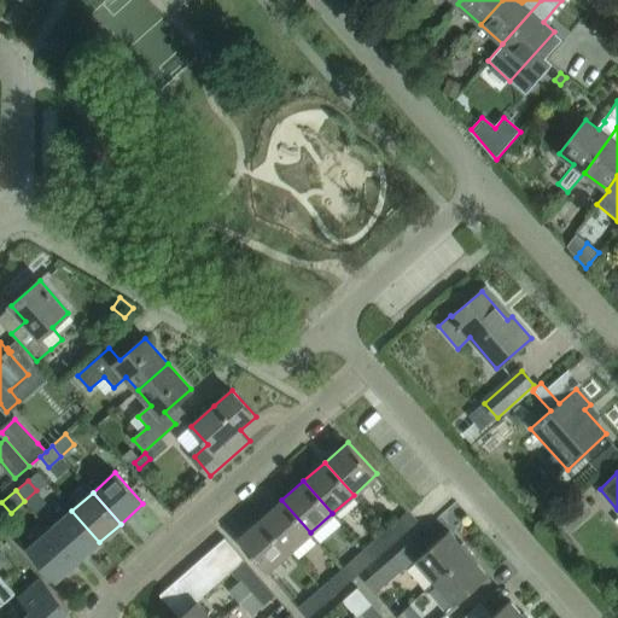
[(289,552),(310,532),(281,500),(260,519),(289,552)]
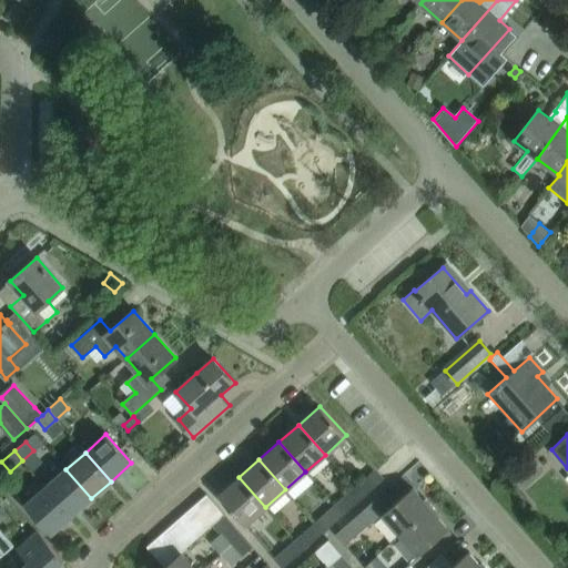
[(71,516),(91,498),(66,469),(47,487),(71,516)]
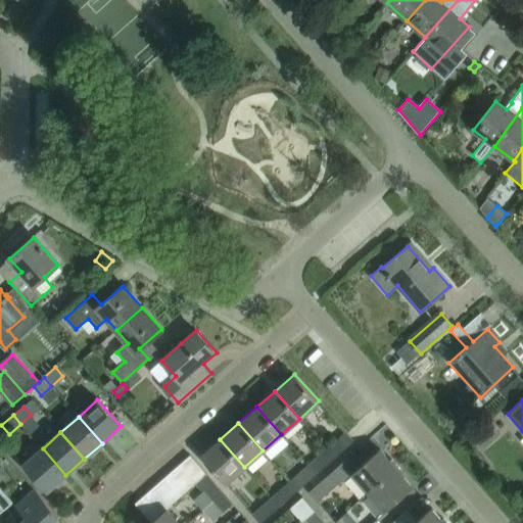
[(327,449),(335,459),(353,442),(345,433),(327,449)]
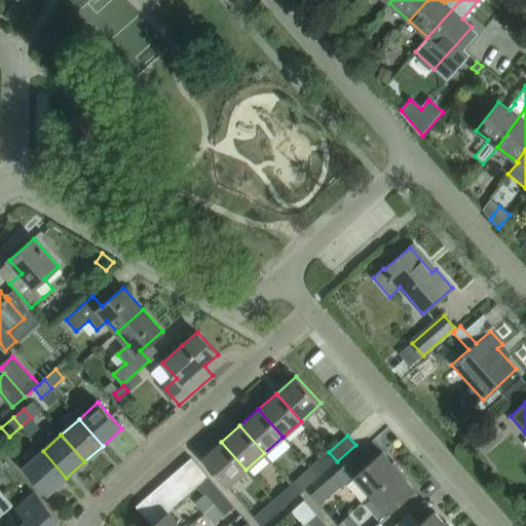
[(227,486),(246,470),(221,442),(202,458),(227,486)]
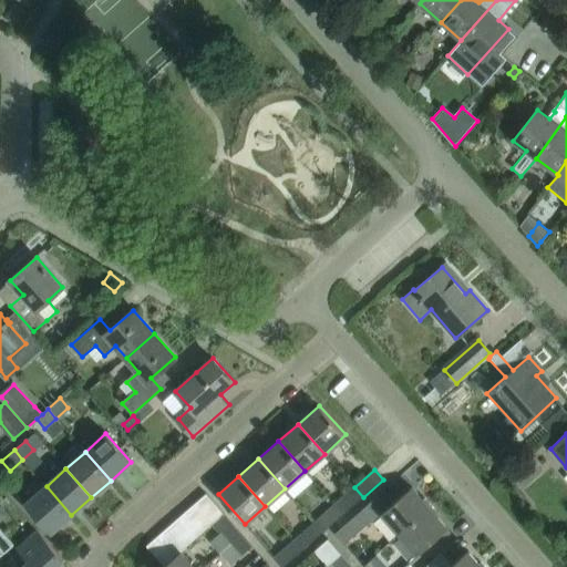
[(51,533),(71,515),(47,486),(26,504),(51,533)]
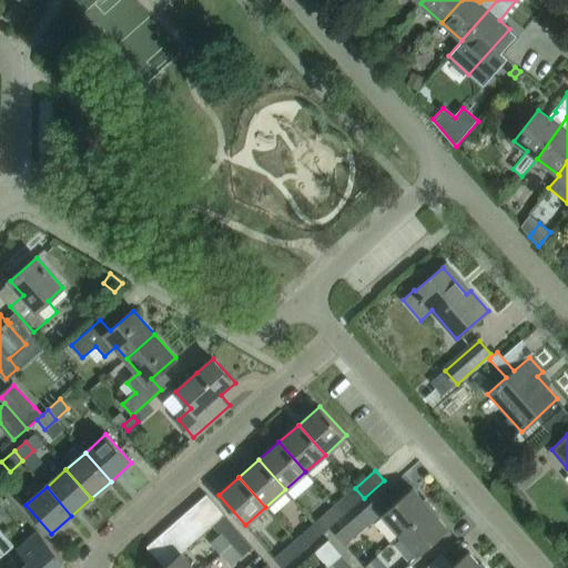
[(401,535),(432,507),(425,499),(424,500),(412,487),(382,514),(401,535)]
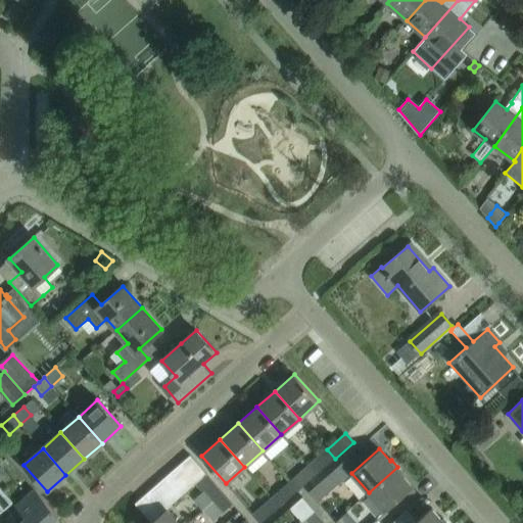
[(325,468),(335,459),(327,449),(317,459),(308,466),(317,475),(325,468)]
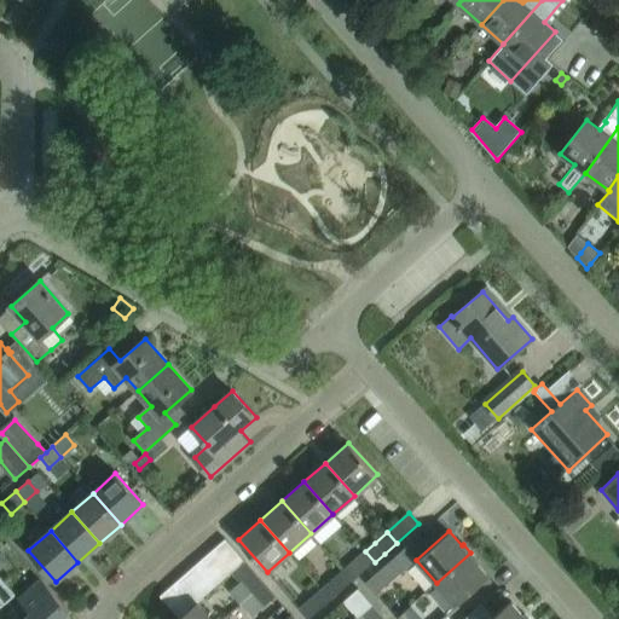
[(214,548),(235,571),(246,561),(225,538),(214,548)]
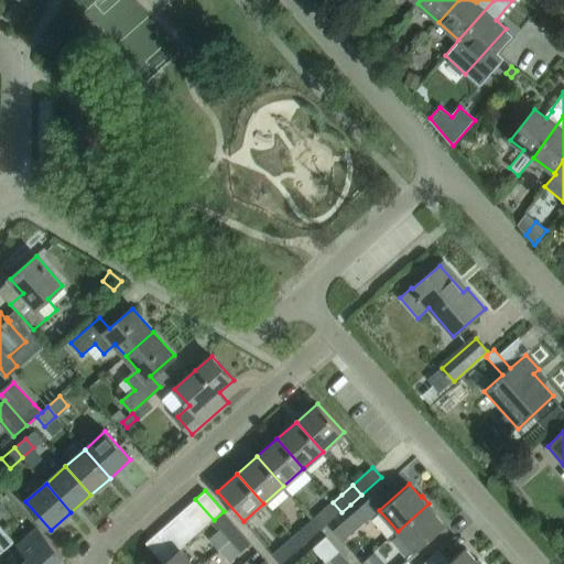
[(204,529),(214,520),(195,499),(185,508),(204,529)]
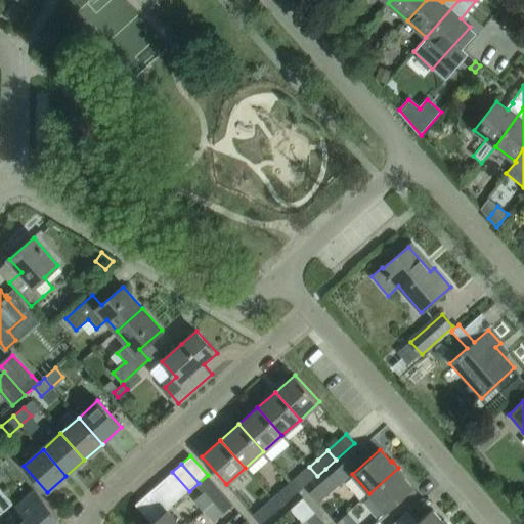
[(309,482),(317,476),(309,467),(301,473),(291,483),(298,492),(309,482)]
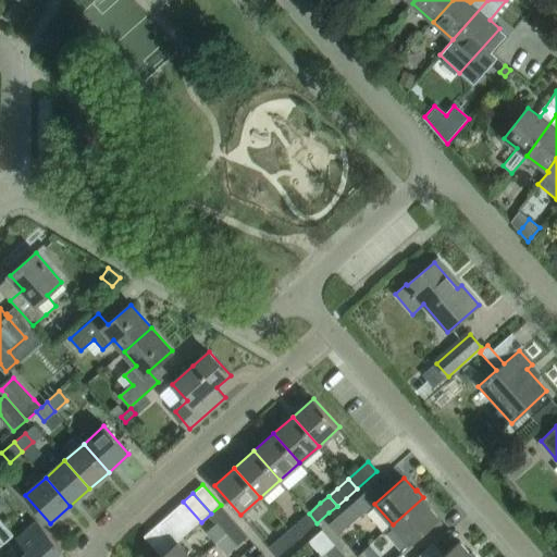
[(423,497),(393,524),(410,544),(440,518),(429,506),(430,504),(423,497)]
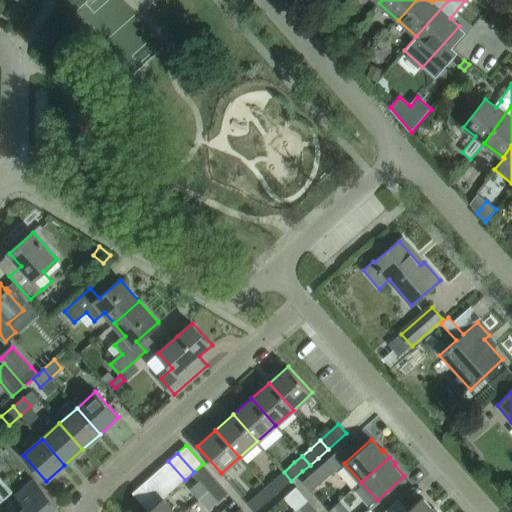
[(176,488),(185,480),(168,461),(159,469),(176,488)]
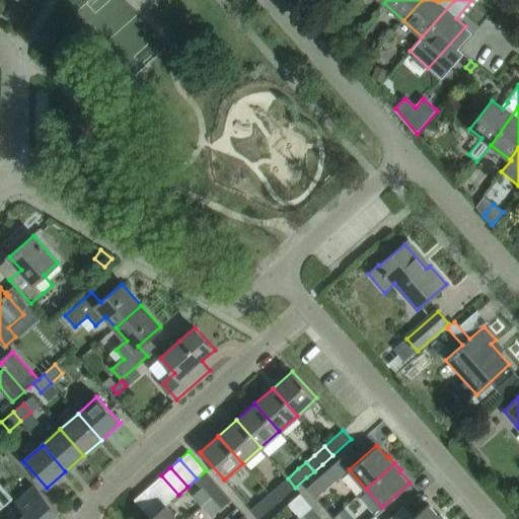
[(340,477),(331,467),(306,490),(314,499),(340,477)]
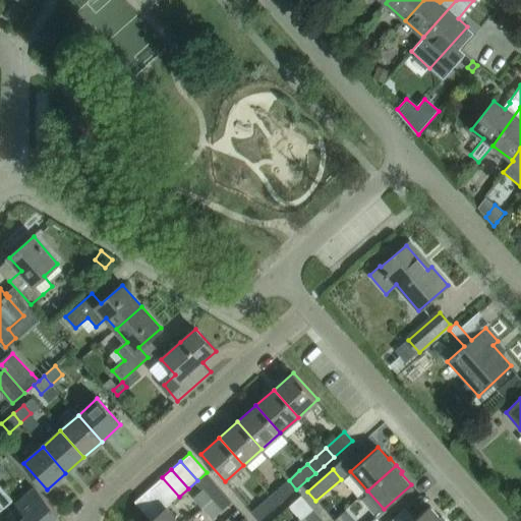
[(170,505),(179,497),(162,477),(153,485),(170,505)]
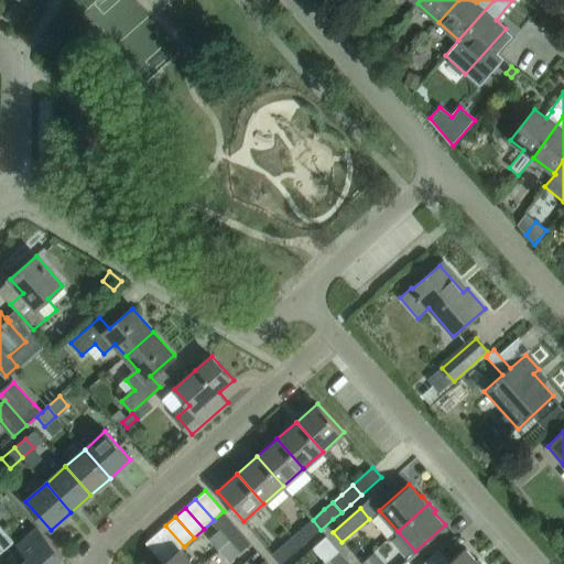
[(230,541),(240,532),(229,520),(219,529),(230,541)]
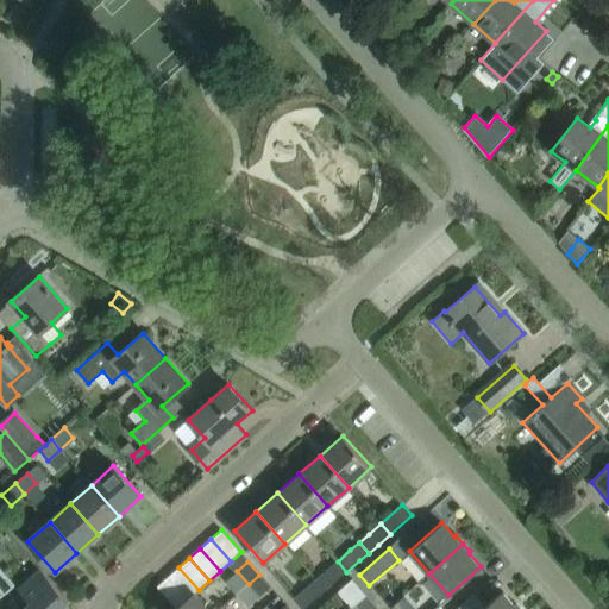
[(336,583),(346,572),(338,562),(326,572),(316,579),(326,590),(336,583)]
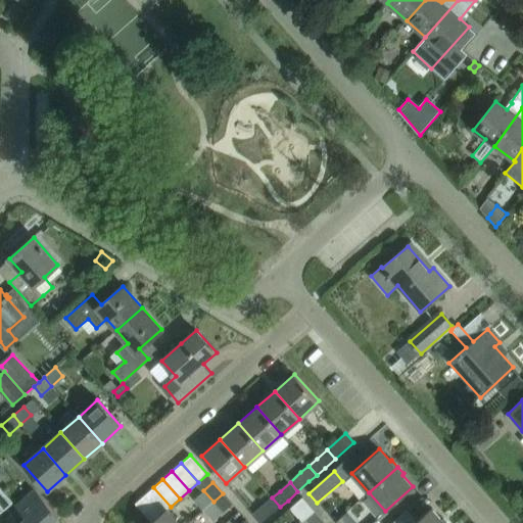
[(168,510),(171,507),(153,487),(143,495),(160,515),(168,510)]
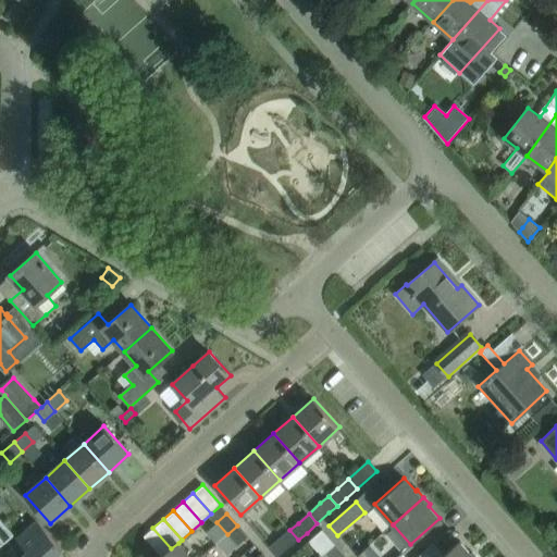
[(28,553),(32,556),(53,556),(63,549),(38,521),(16,541),(28,553)]
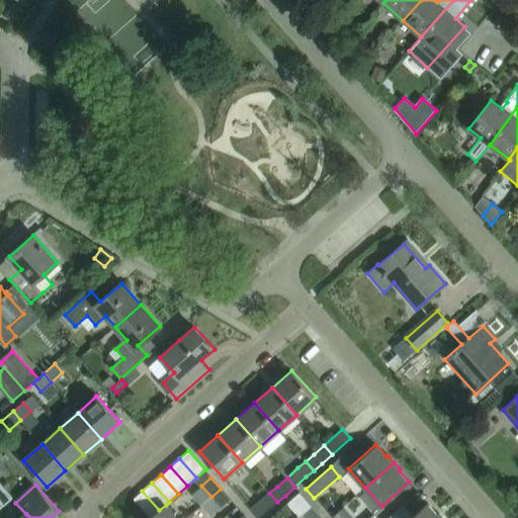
[(221,489),(211,497),(221,507),(230,499),(221,489)]
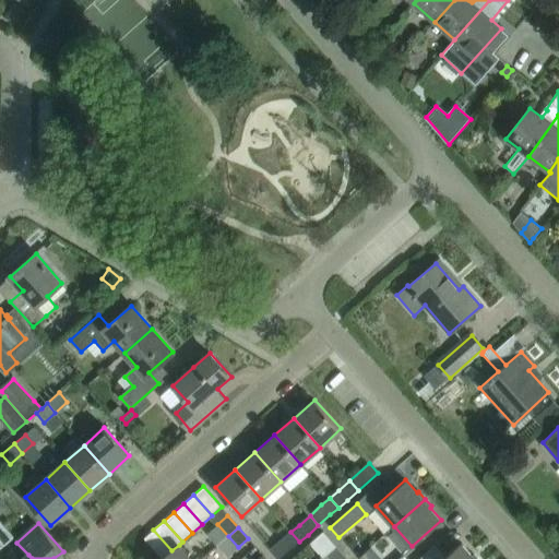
[(162,558),(171,550),(153,530),(144,538),(162,558)]
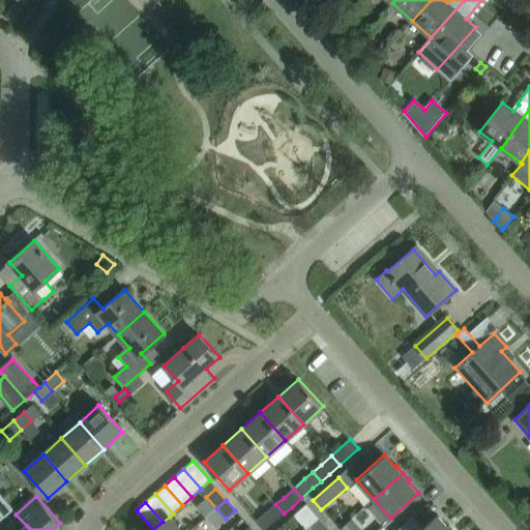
[(265,529),(275,521),(284,513),(275,504),(267,511),(257,521),(264,529),(265,529)]
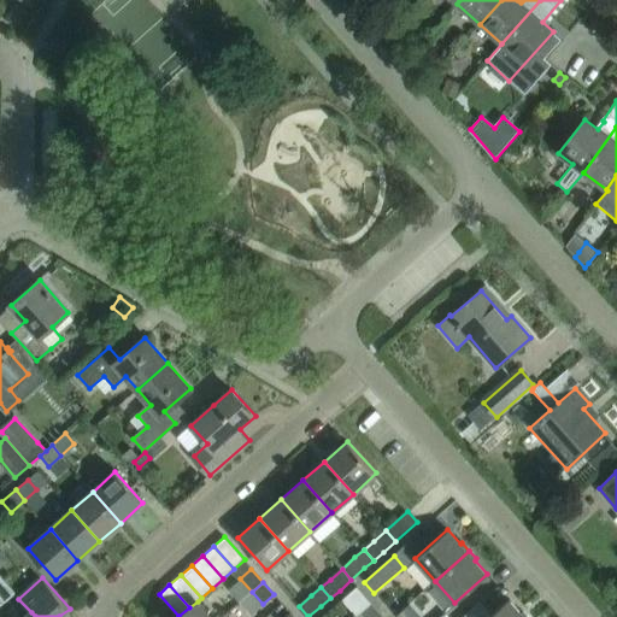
[(360,613),(371,604),(357,587),(344,599),(357,616),(360,613)]
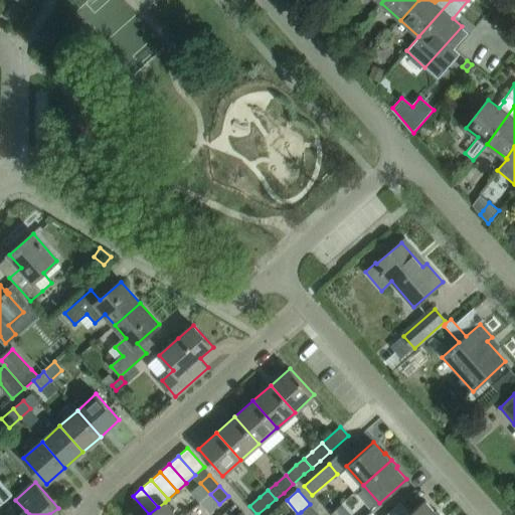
[(441,514),(437,510),(435,512),(424,500),(411,511),(406,514),(441,514)]
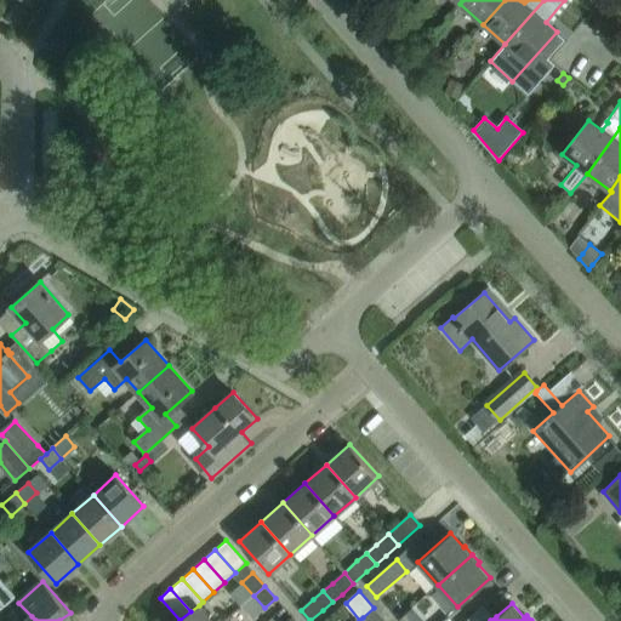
[(490,620),(496,616),(486,604),(467,620),(490,620)]
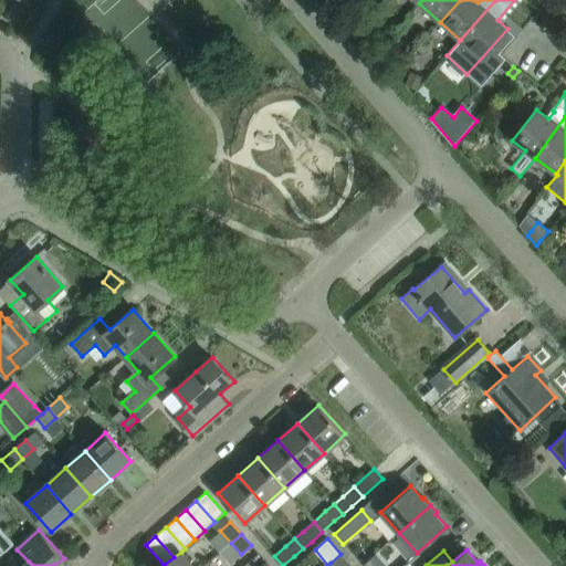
[(194,565),(181,552),(174,557),(164,565),(161,565),(194,565)]
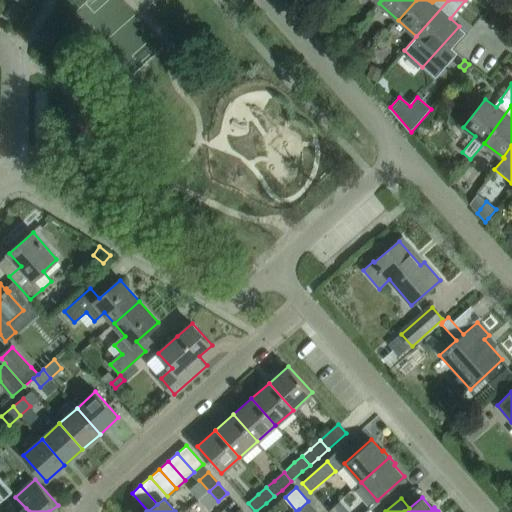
[(308,501),(299,509),(301,511),(314,511),(317,511),(308,501)]
